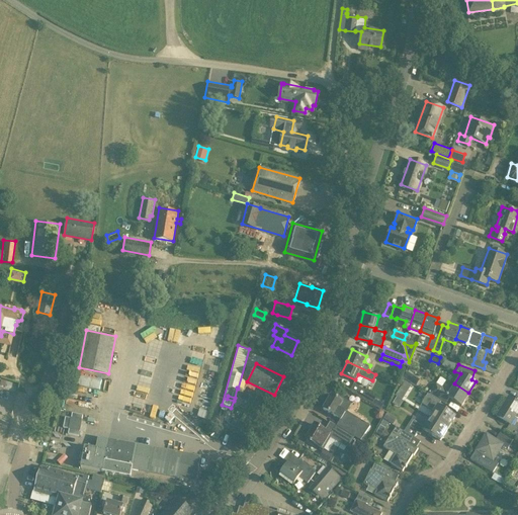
[(416,383),(420,377),(407,369),(403,375),(416,383)]
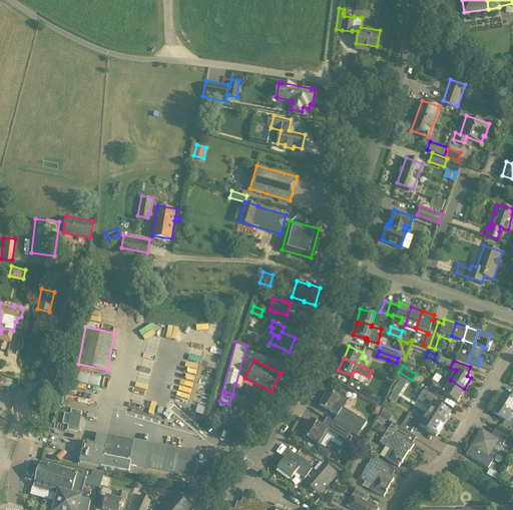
[(77,370),(75,380),(98,385),(100,375),(77,370)]
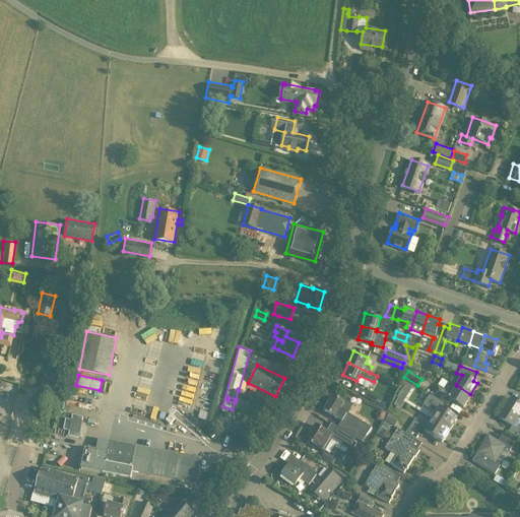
[(397,395),(404,398),(412,384),(406,380),(397,395)]
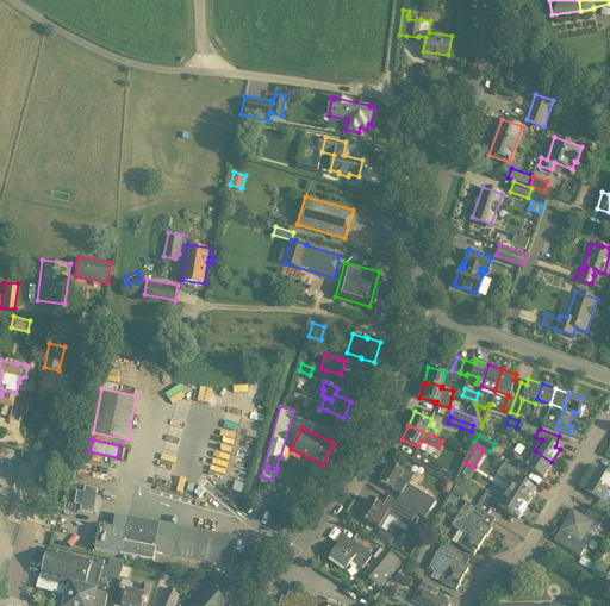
[(442,467),(430,460),(431,457),(416,449),(412,457),(439,473),(443,475),(444,472),(441,469),(442,467)]
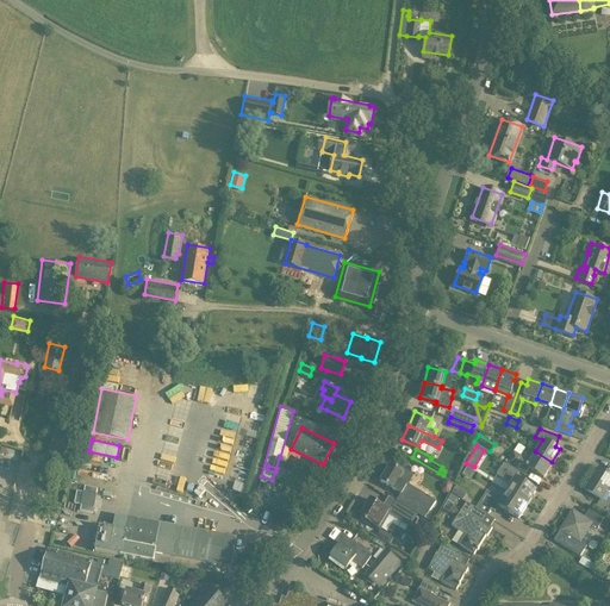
[(505,461),(524,473),(528,467),(543,476),(552,462),(535,451),(530,460),(512,449),(505,461)]
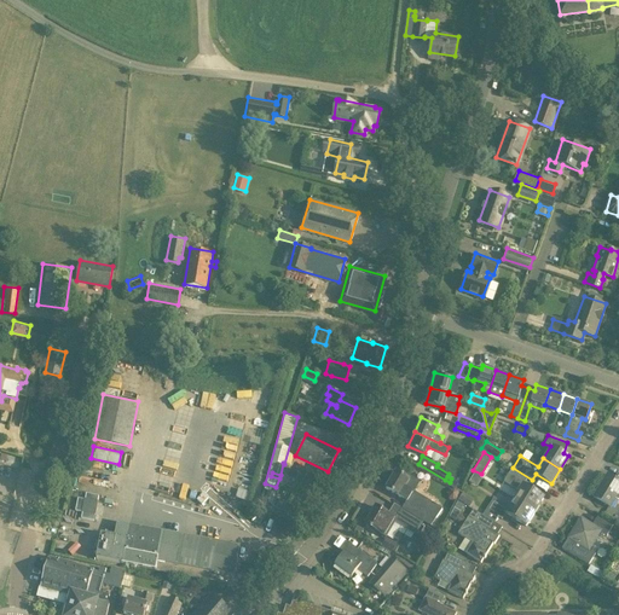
[(302,464),(294,460),(287,474),(295,479),(302,464)]
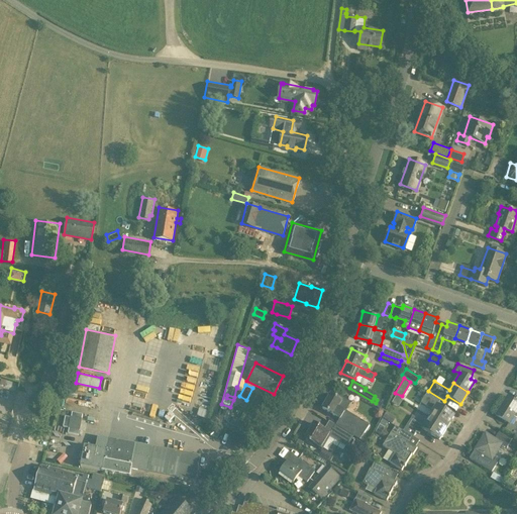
[(439,399),(426,391),(420,401),(433,409),(429,414),(446,425),(453,414),(436,404),(439,399)]
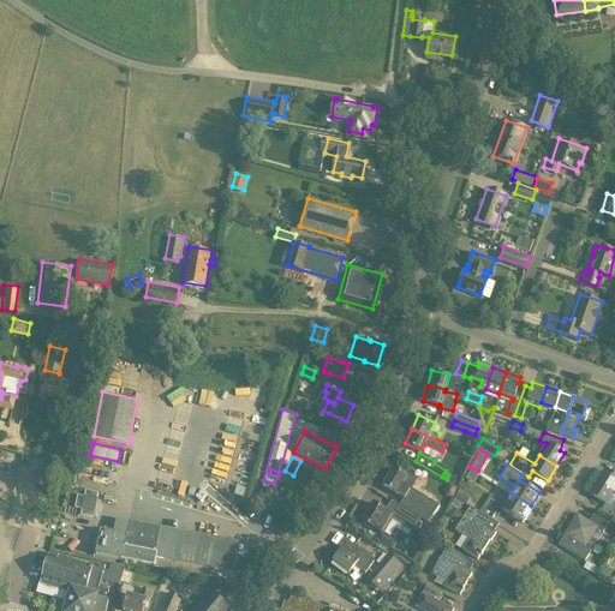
[(393,467),(383,484),(396,491),(404,496),(399,503),(421,516),(429,521),(440,504),(411,486),(410,485),(415,478),(415,475),(402,468),(401,472),(399,471),(393,467)]
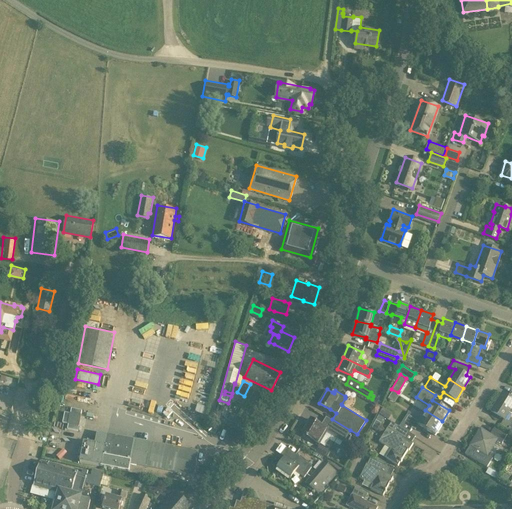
[(510,412),(511,411),(511,396),(502,391),(491,409),(504,418),(508,411),(510,412)]
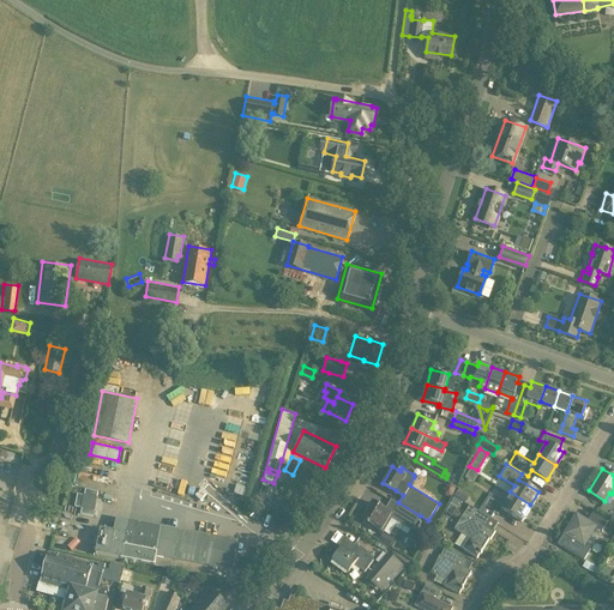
[(274,487),(266,484),(263,495),(270,497),(274,487)]
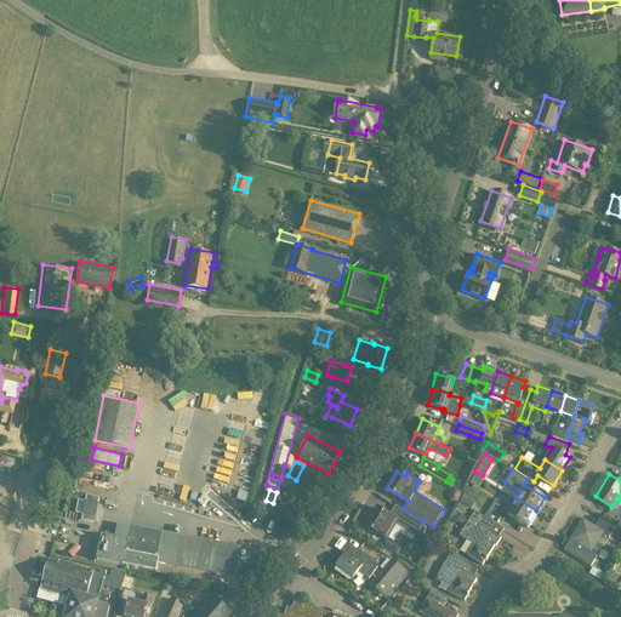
[(81,518),(93,520),(98,495),(86,492),(85,498),(84,498),(78,497),(75,510),(81,512),(83,512),(81,518)]
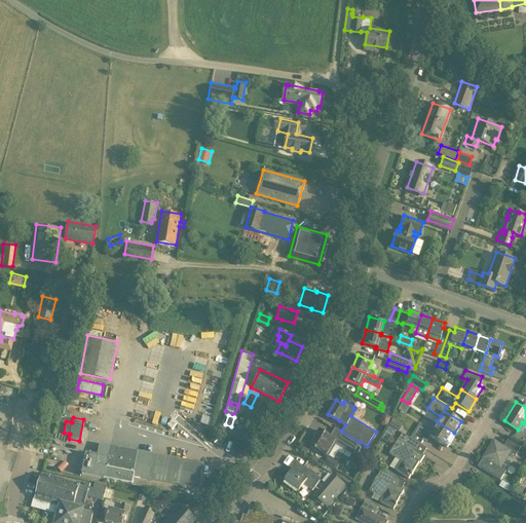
[(172,417),(166,423),(171,426),(172,426),(176,421),(172,417)]
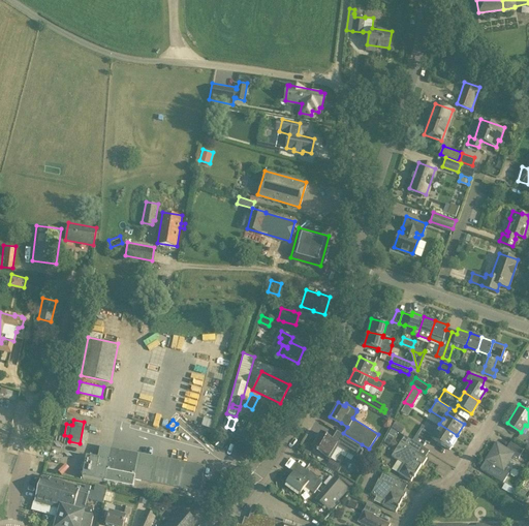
[(394,422),(392,426),(401,432),(404,428),(394,422)]
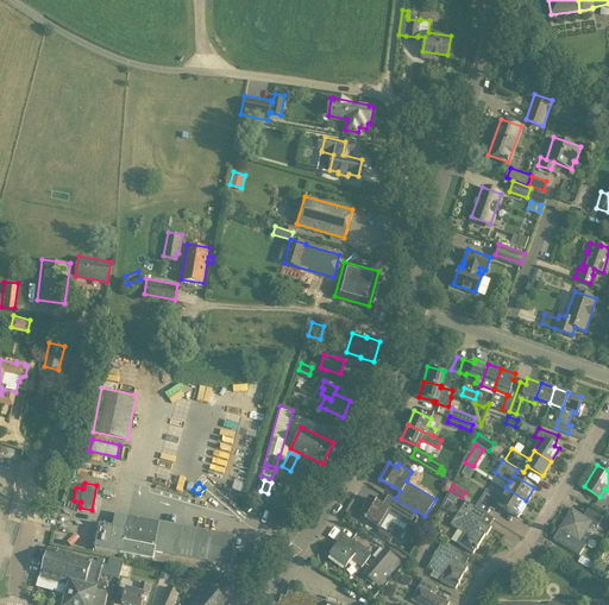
[(494,508),(496,503),(518,516),(526,500),(506,487),(501,496),(485,486),(478,498),(494,508)]
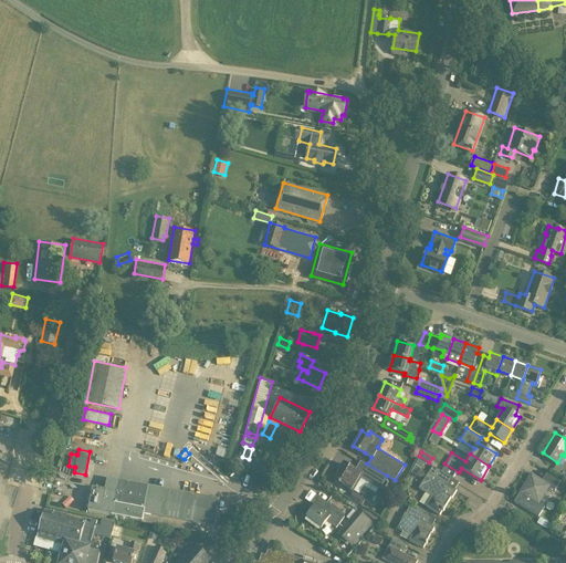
[(360,459),(355,468),(343,461),(333,478),(352,490),(360,477),(378,488),(387,476),(367,464),(360,459)]
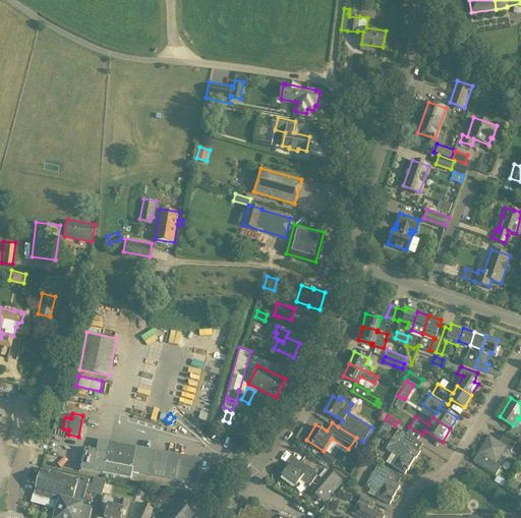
[(415,456),(420,450),(412,445),(416,439),(398,427),(385,448),(398,455),(392,464),(404,472),(407,468),(408,469),(409,467),(408,466),(414,456),(415,456)]
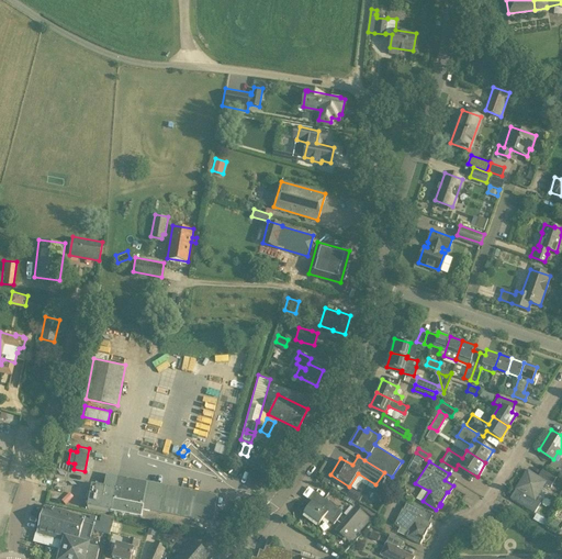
[(543,467),(538,476),(527,469),(509,496),(534,512),(540,502),(534,499),(544,480),(551,484),(557,474),(543,467)]
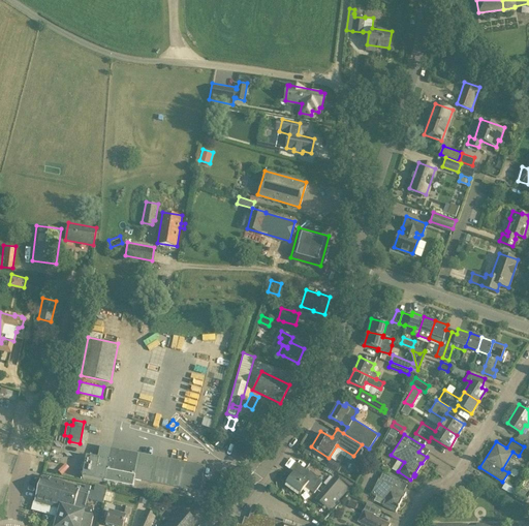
[(99,457),(87,455),(83,476),(201,499),(204,490),(199,490),(205,465),(101,445),(99,457)]
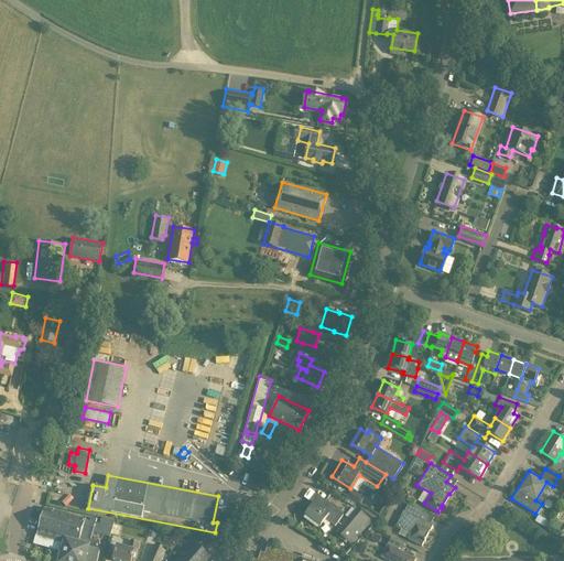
[(347,497),(356,502),(360,495),(351,489),(347,497)]
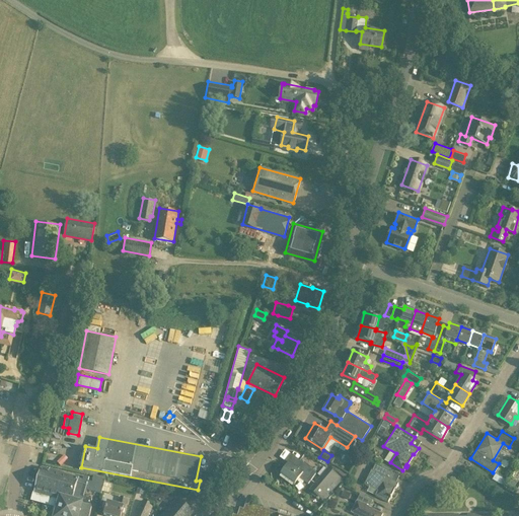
[(291,452),(286,459),(289,461),(280,472),(294,483),(299,476),(308,483),(316,471),(291,452)]
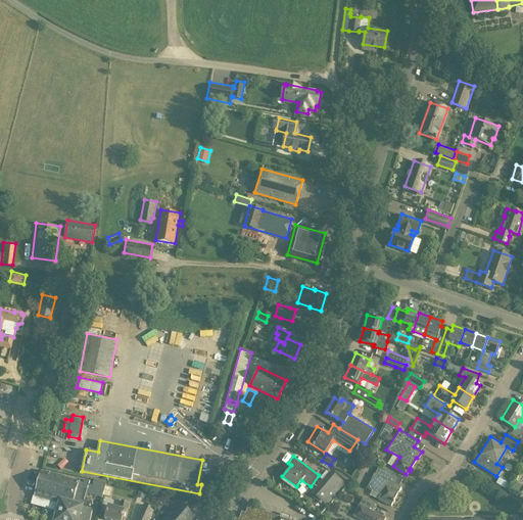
[(398,490),(401,485),(395,483),(398,477),(378,467),(375,472),(374,472),(367,486),(380,493),(378,498),(391,505),(393,501),(394,499),(398,490)]
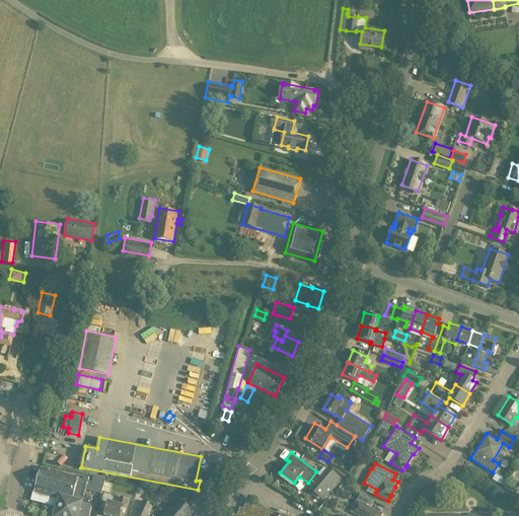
[(327,465),(309,488),(323,499),(342,477),(327,465)]
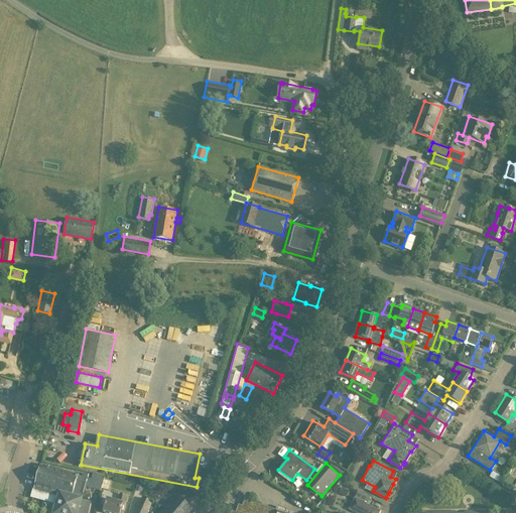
[(32,495),(56,501),(52,512),(88,512),(91,503),(91,501),(82,498),(84,490),(85,485),(101,489),(101,487),(102,487),(104,479),(103,478),(104,475),(93,472),(91,478),(88,477),(89,473),(83,472),(82,475),(41,464),(32,495)]
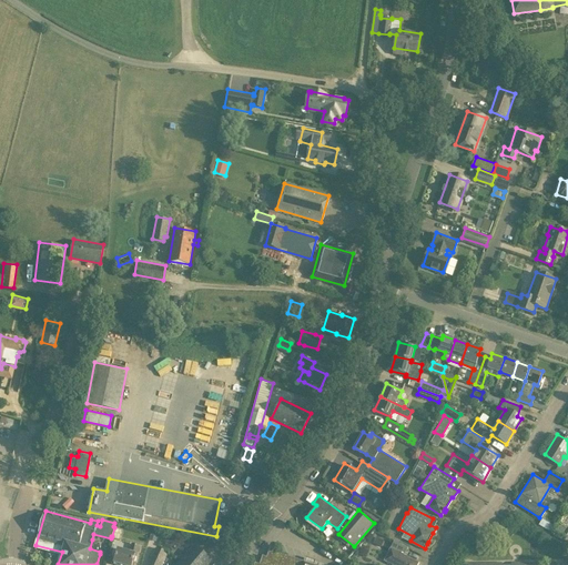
[(119,538),(121,528),(114,527),(112,536),(119,538)]
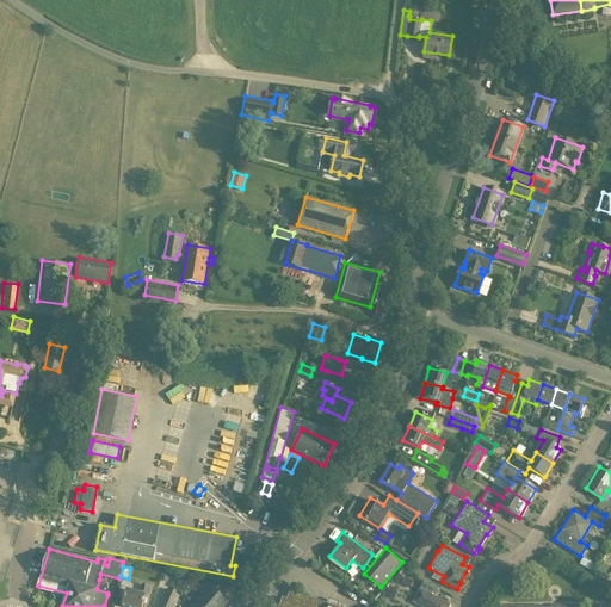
[(413,577),(406,574),(402,581),(409,584),(413,577)]
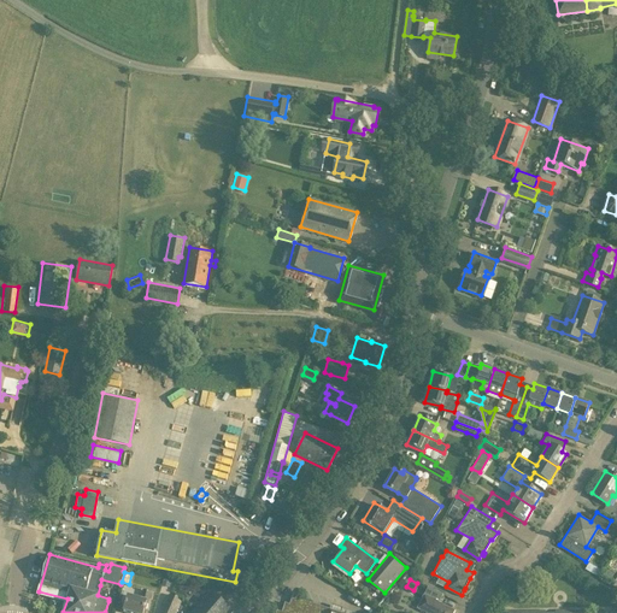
[(452,612),(454,609),(439,601),(442,593),(428,585),(417,607),(429,612),(452,612)]
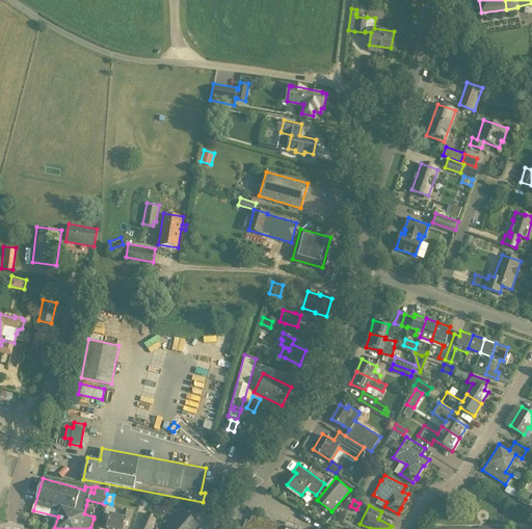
[(128,519),(130,509),(124,507),(121,517),(110,513),(106,527),(113,528),(114,528),(115,528),(120,528),(123,528),(127,519),(128,519)]
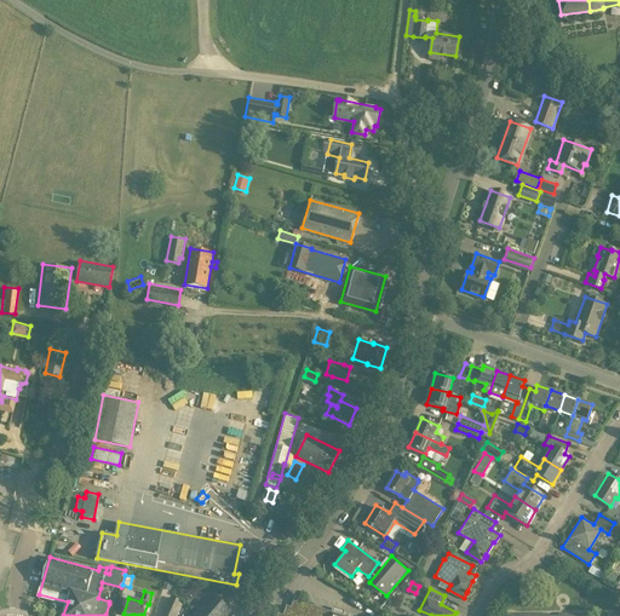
[(231,615),(234,614),(212,594),(191,615),(231,615)]
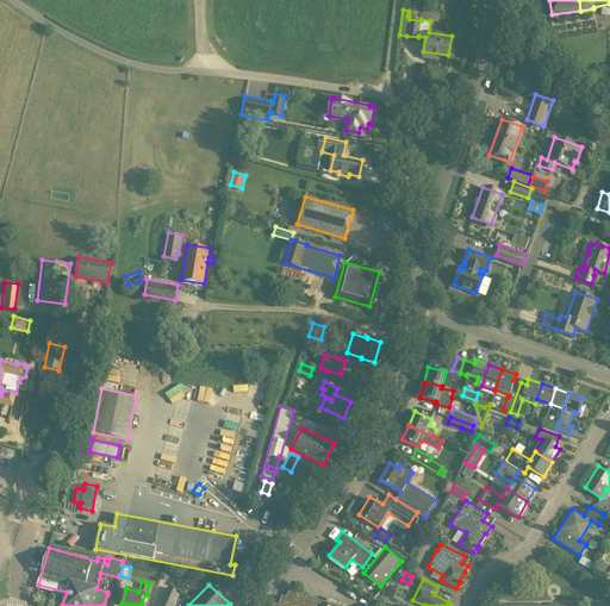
[(172,605),(180,592),(168,586),(157,605),(172,605)]
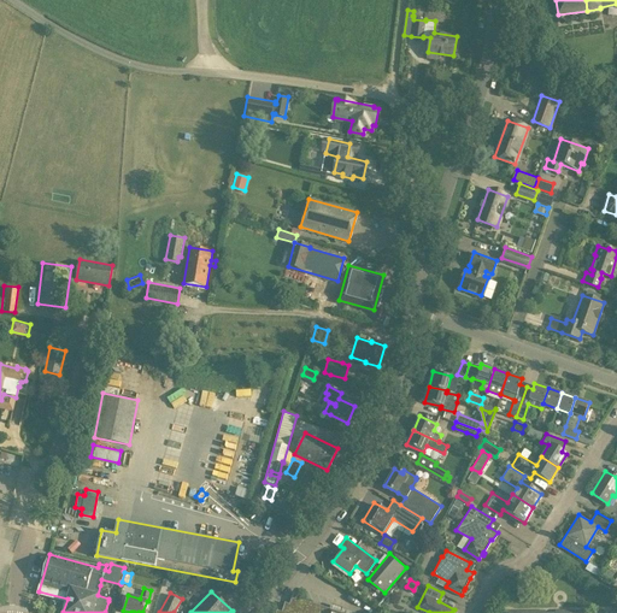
[(344,612),(342,612),(329,607),(329,608),(295,597),(292,607),(287,605),(285,612),(281,612),(280,612),(278,612),(344,612)]
